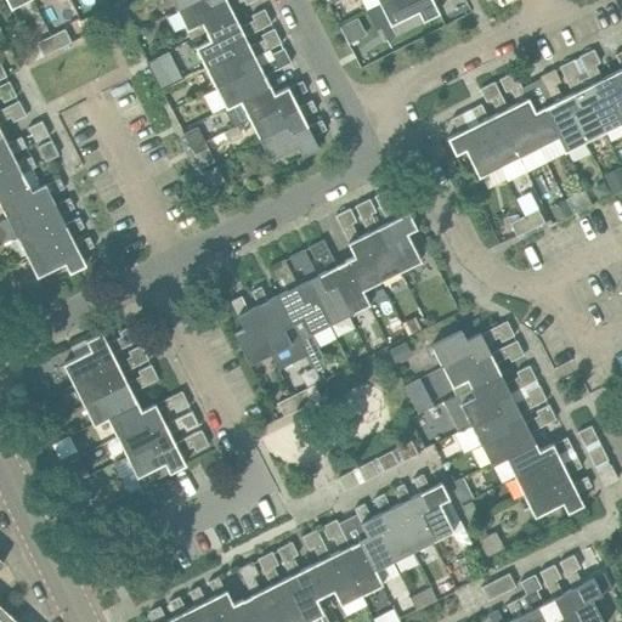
[(219,0),(210,5),(207,0),(194,0),(176,9),(187,29),(202,22),(205,30),(235,16),(230,6),(242,0),(243,0),(246,5),(254,0),(219,0)]
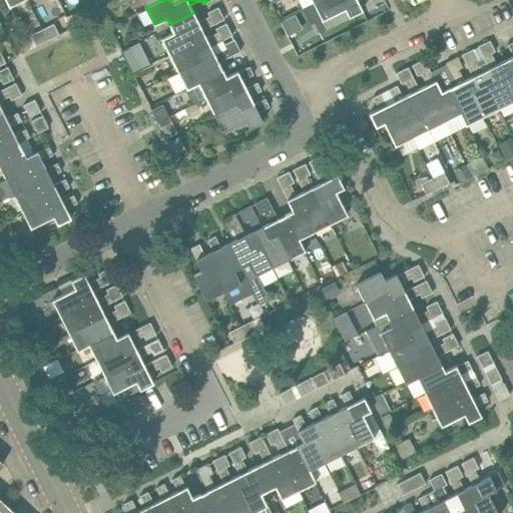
[(319,0),(313,3),(322,20),(345,9),(349,17),(362,10),(357,1),(359,0),(319,0)]
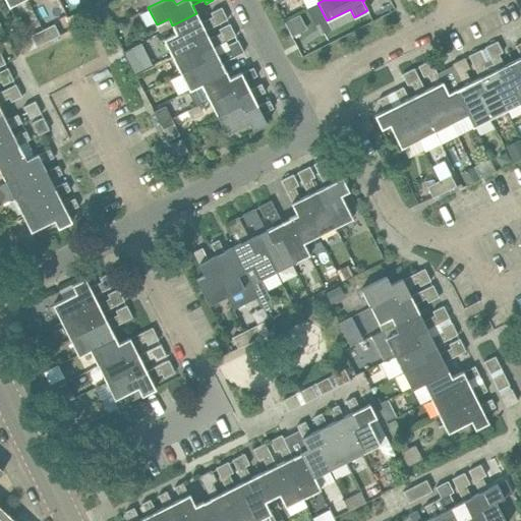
[(196,13),(172,25),(176,33),(164,39),(173,57),(196,45),(192,37),(203,31),(205,31),(227,19),(221,7),(211,12),(213,16),(200,22),(196,13)]
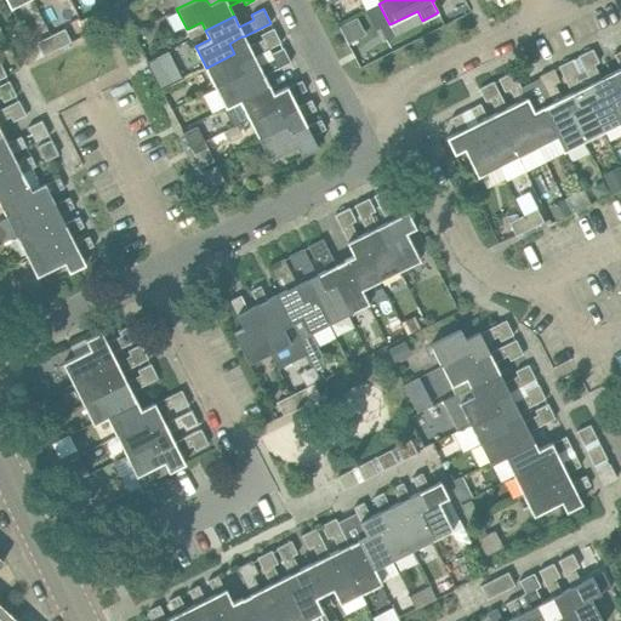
[(351,40),(366,34),(359,17),(343,24),(351,40)]
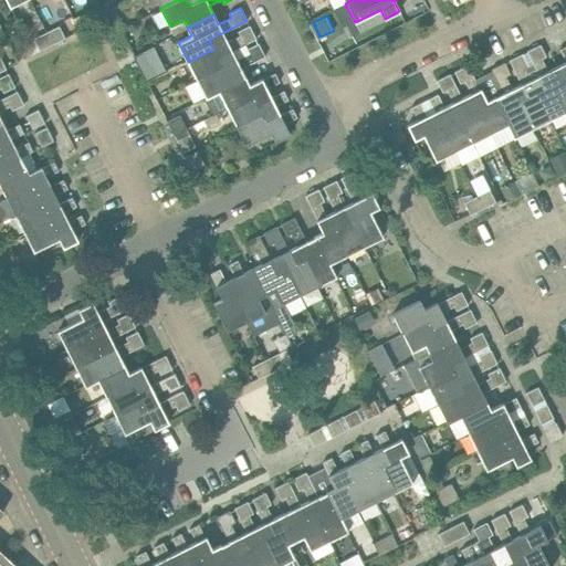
[(52,44),(65,38),(59,25),(45,32),(52,44)]
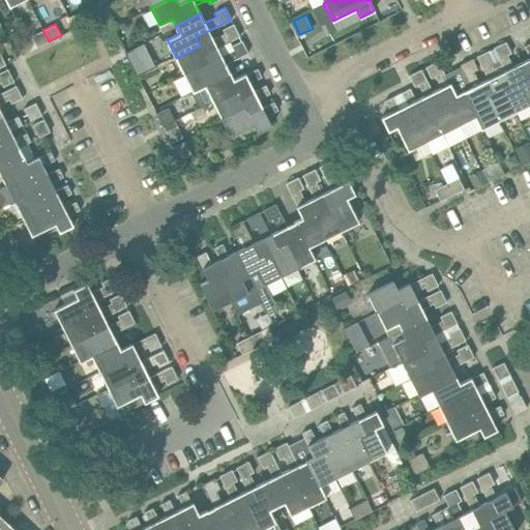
[(208,31),(206,31),(196,37),(200,46),(176,58),(183,75),(208,62),(204,54),(216,48),(239,36),(233,24),(223,30),(225,34),(213,39),(208,31)]
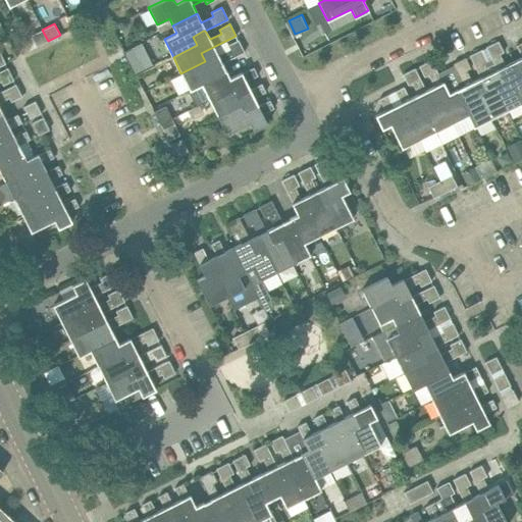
[(48,41),(42,30),(31,36),(36,47),(48,41)]
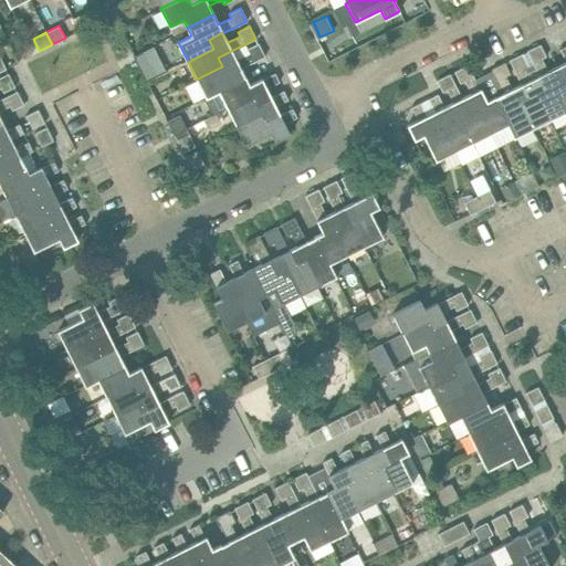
[(237,60),(231,51),(218,58),(222,66),(196,80),(206,98),(219,92),(218,91),(245,77),(241,69),(264,56),(258,43),(247,50),(249,54),(237,60)]
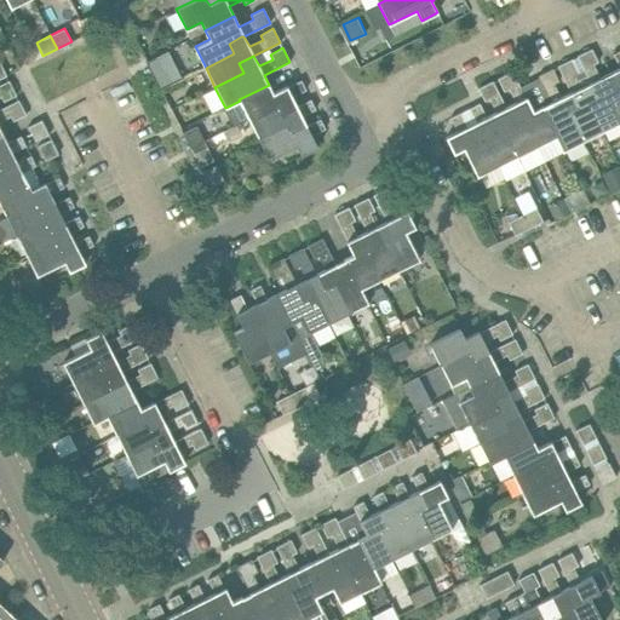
[(590,82),(598,98),(587,103),(602,131),(619,121),(619,114),(615,105),(619,103),(619,93),(609,73),(600,78),(593,64),(598,62),(591,49),(577,56),(590,82)]
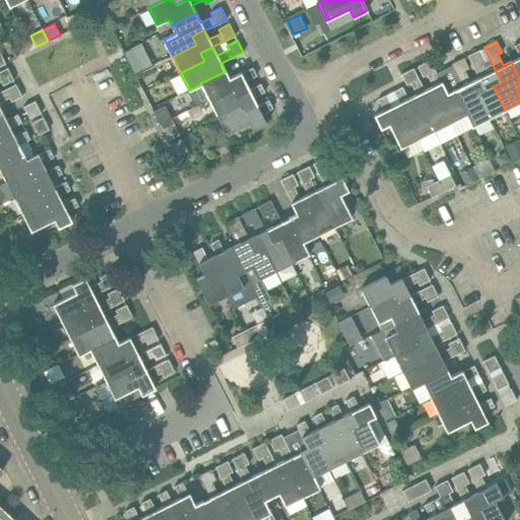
[(139,71),(155,62),(144,42),(127,51),(139,71)]
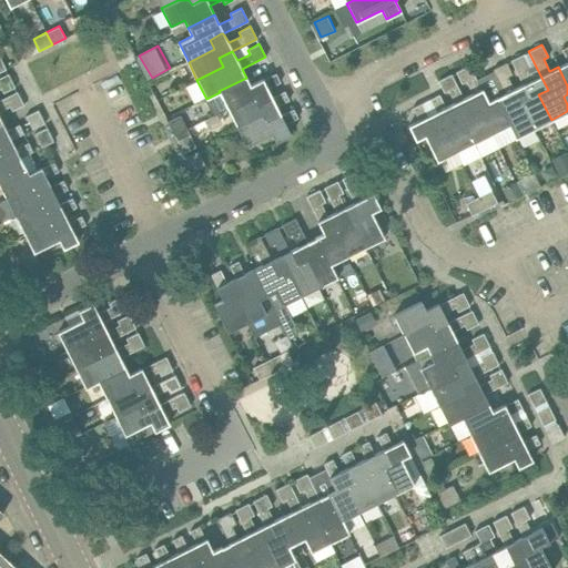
[(567,46),(561,49),(567,62),(558,67),(567,85),(567,46)]
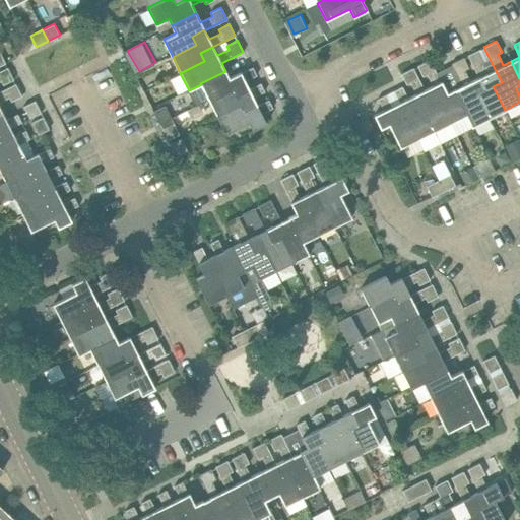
[(478,77),(479,79),(485,90),(476,94),(489,118),(505,110),(493,86),(502,82),(495,69),(486,73),(481,62),(485,60),(479,49),(467,55),(478,77)]
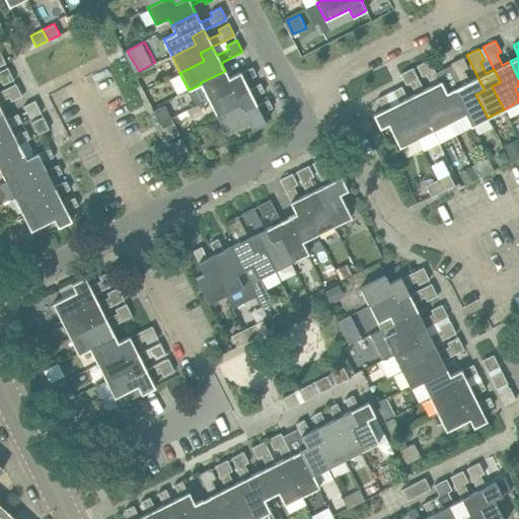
[(461,85),(453,89),(465,115),(464,115),(470,127),(488,118),(475,94),(485,90),(478,79),(477,77),(469,81),(464,70),(468,68),(462,57),(450,63),(461,85)]
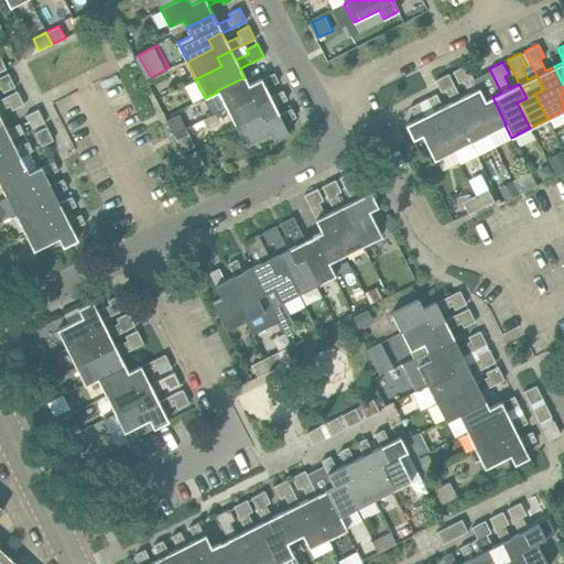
[(459,98),(466,111),(475,107),(488,133),(505,125),(506,125),(492,97),(485,101),(478,88),(466,65),(453,72),(458,84),(463,82),(469,94),(459,98)]
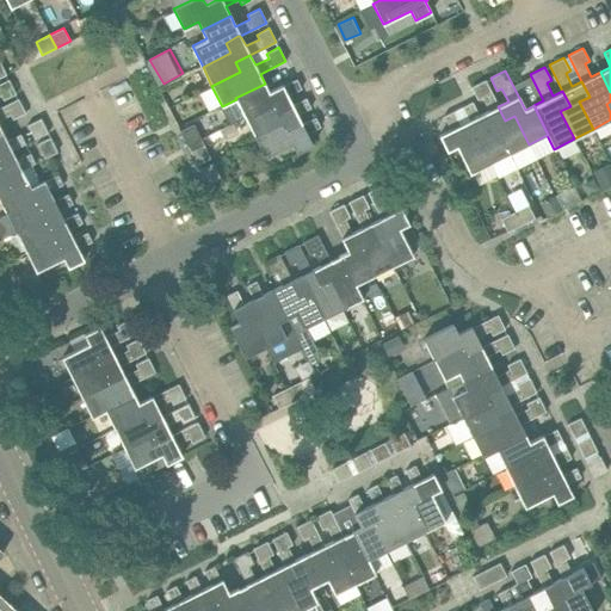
[(8,79),(0,84),(0,94),(0,96),(4,100),(16,94),(8,79)]
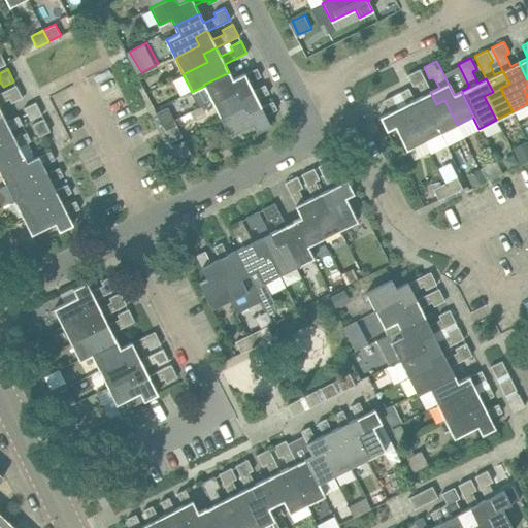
[(204,86),(192,92),(200,107),(211,101),(236,89),(240,97),(253,91),(249,83),(260,76),(256,68),(244,74),(244,73),(232,79),(229,72),(203,85),(204,86)]
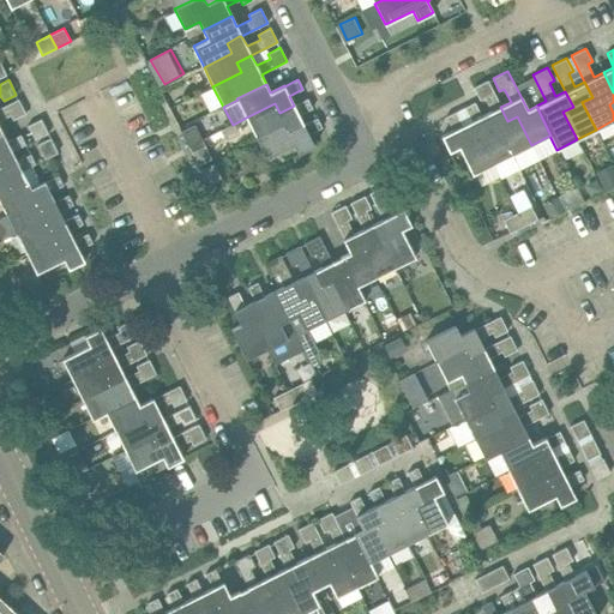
[(481,116),(482,118),(488,131),(498,126),(512,155),(531,145),(517,116),(507,121),(500,107),(488,80),(473,88),(480,100),(485,97),(491,110),(481,116)]
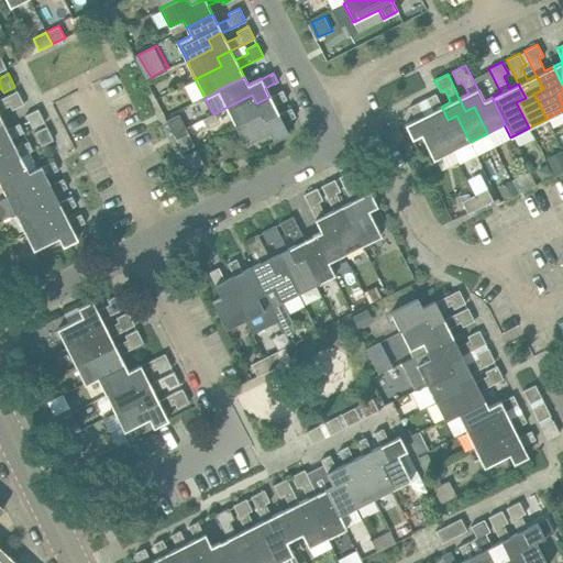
[(0,99),(0,121),(2,121),(0,117),(0,110),(10,106),(12,110),(23,105),(17,90),(0,99)]
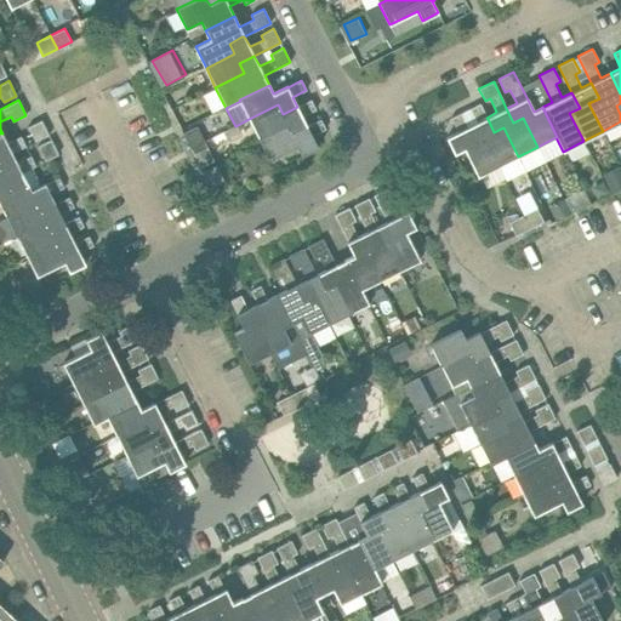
[(297,107),(283,114),(278,104),(249,119),(258,138),(285,125),(291,135),(307,126),(302,117),(315,109),(311,100),(297,107)]
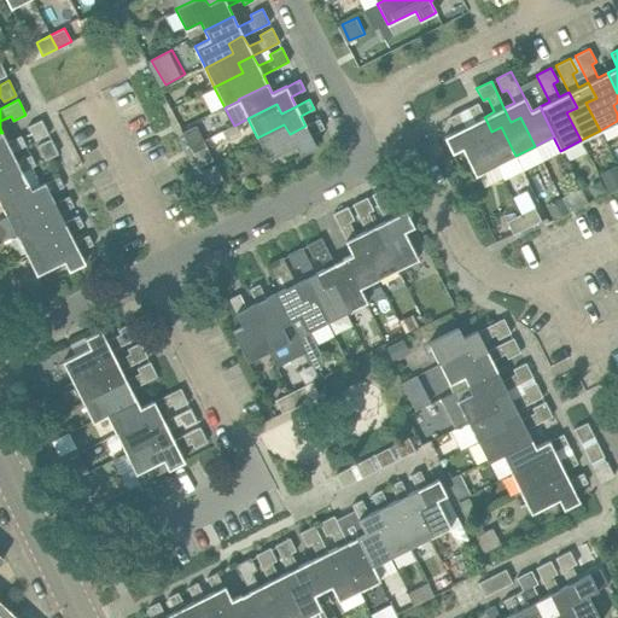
[(465,127),(472,141),(482,136),(496,165),(516,156),(501,127),(491,132),(485,118),(484,117),(478,103),(467,108),(474,122),(465,127)]
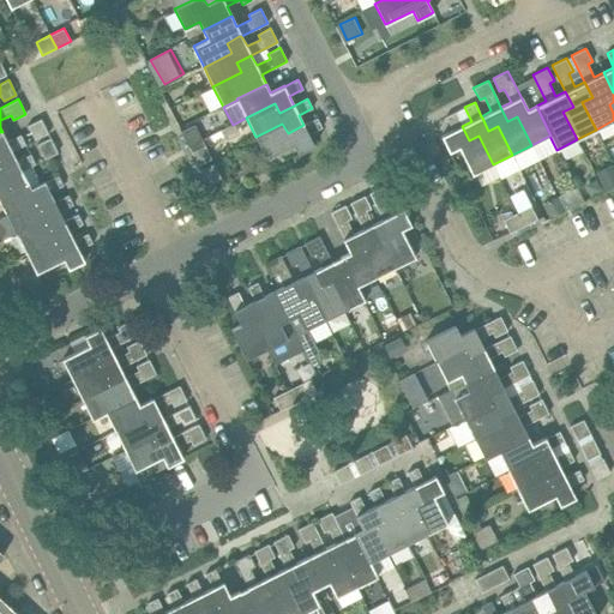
[(441,136),(449,152),(458,148),(473,174),(493,164),(479,136),(469,140),(462,126),(456,112),(445,116),(452,131),(441,136)]
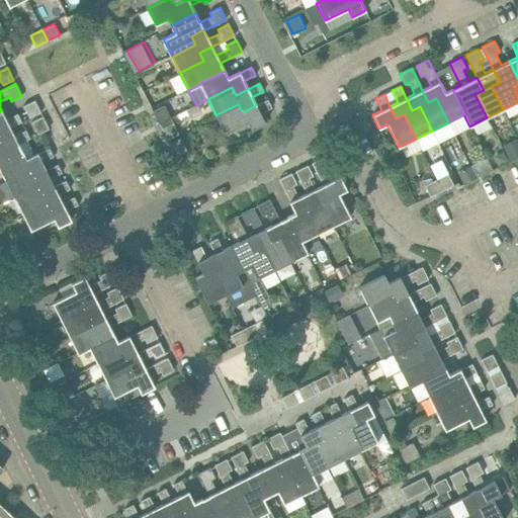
[(265,122),(260,113),(272,107),(267,99),(256,105),(243,112),(238,104),(216,115),(225,133),(247,121),(251,130),(265,122)]
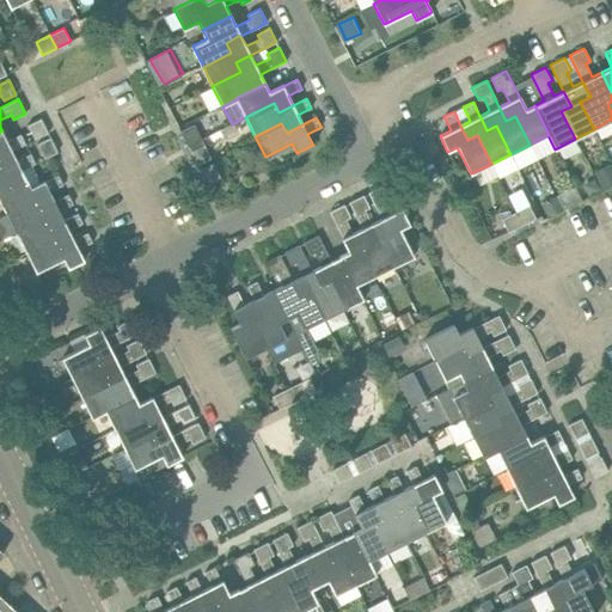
[(35,140),(48,133),(41,118),(28,124),(35,140)]
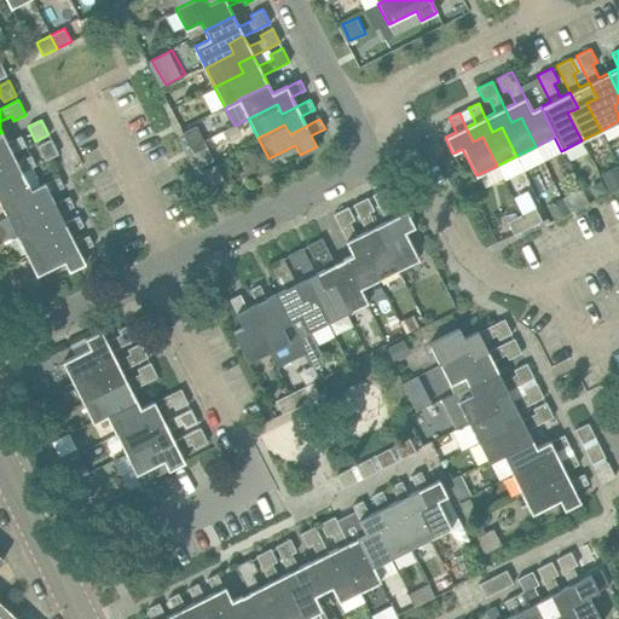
[(190,148),(203,140),(196,126),(183,133),(190,148)]
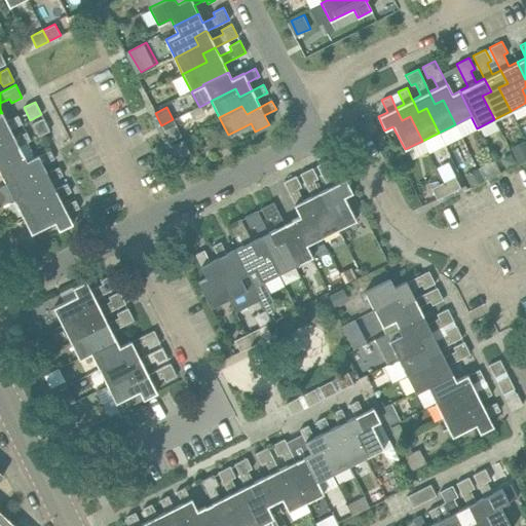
[(189,112),(181,116),(183,121),(191,117),(189,112)]
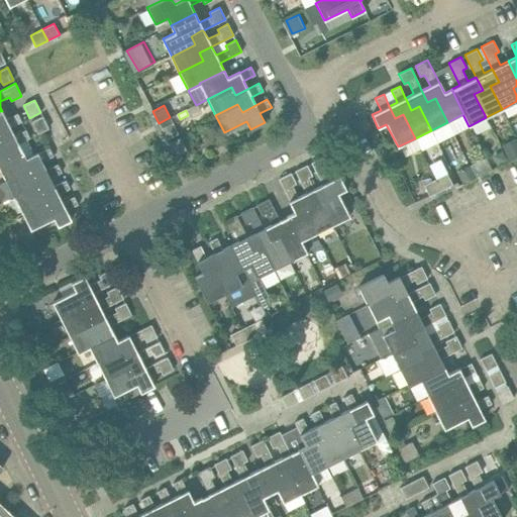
[(2,111),(0,111),(0,141),(1,141),(0,138),(0,131),(8,128),(10,127),(21,122),(17,113),(6,119),(2,111)]
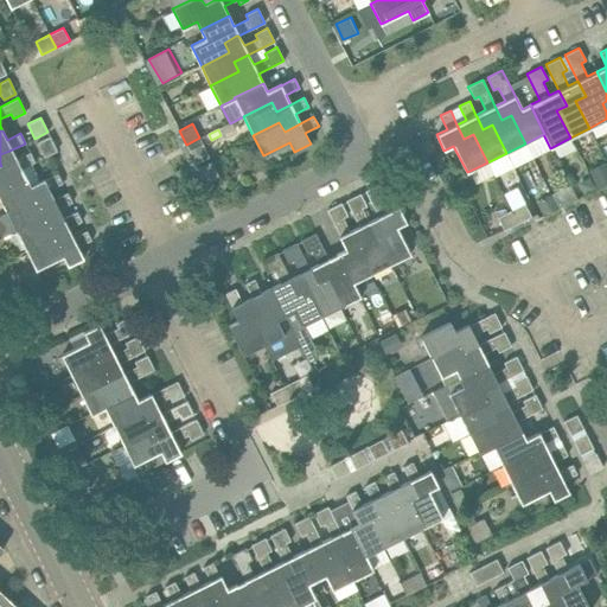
[(44,158),(57,151),(50,136),(37,144),(44,158)]
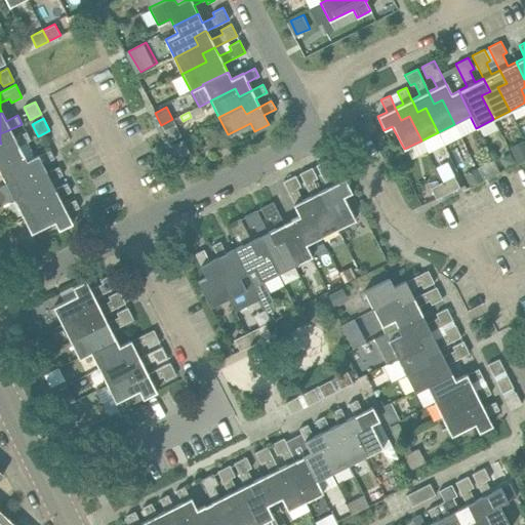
[(169,142),(180,135),(174,123),(163,129),(169,142)]
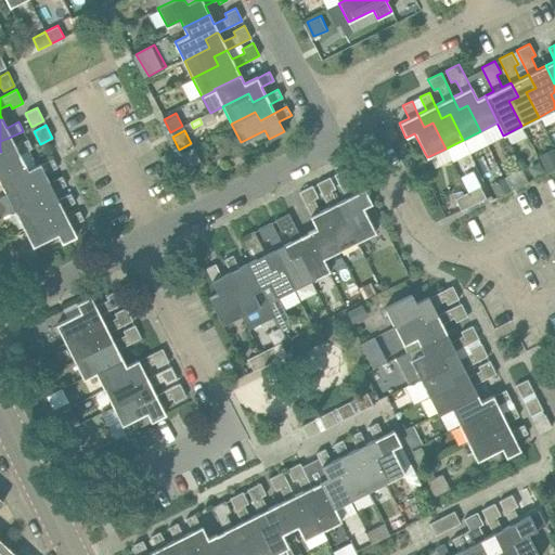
[(11,137),(9,138),(0,141),(0,149),(1,152),(0,152),(0,173),(24,163),(20,154),(31,149),(27,139),(15,145),(11,137)]
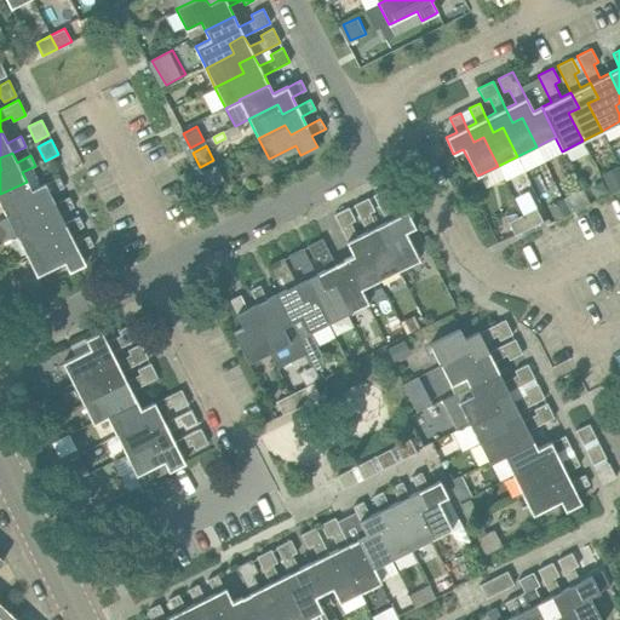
[(210,187),(223,181),(216,165),(202,172),(210,187)]
